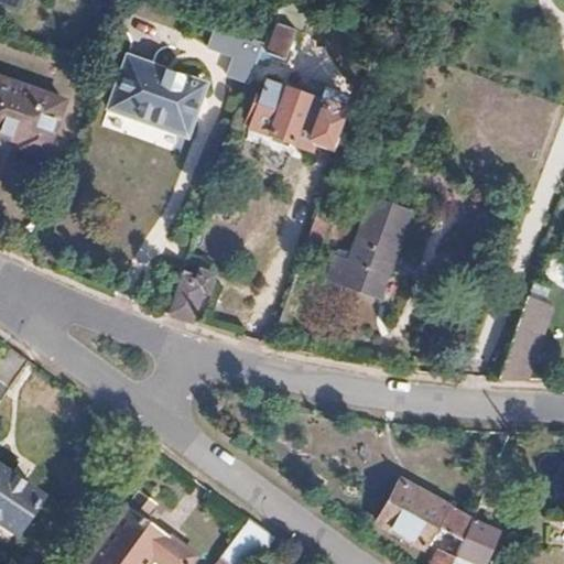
[(304,33),(314,4),(302,0),(277,0),(270,20),(278,23),(268,53),(285,58),(296,30),(304,33)]
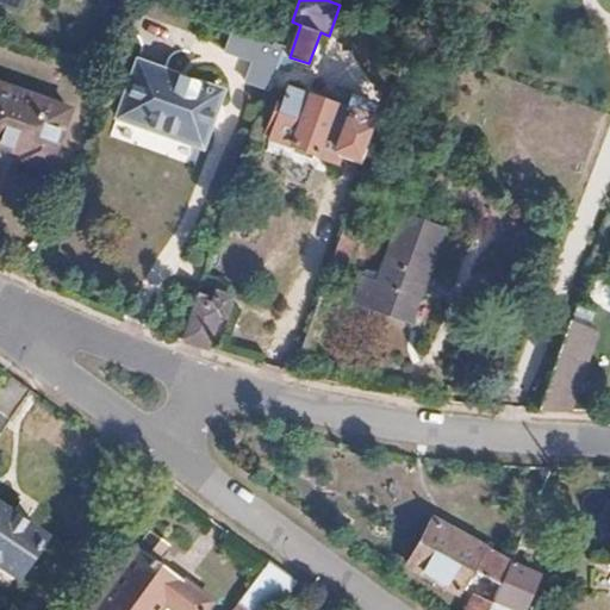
[(284,47),(288,32),(256,22),(251,35),(284,47)]
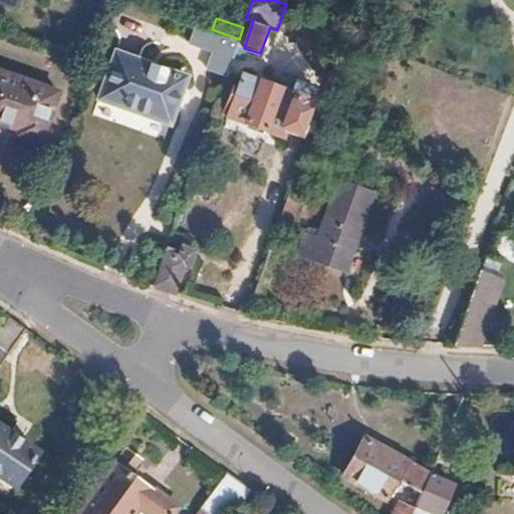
[(229,67),(239,39),(212,29),(194,23),(188,40),(212,49),(206,66),(227,73),(229,67)]
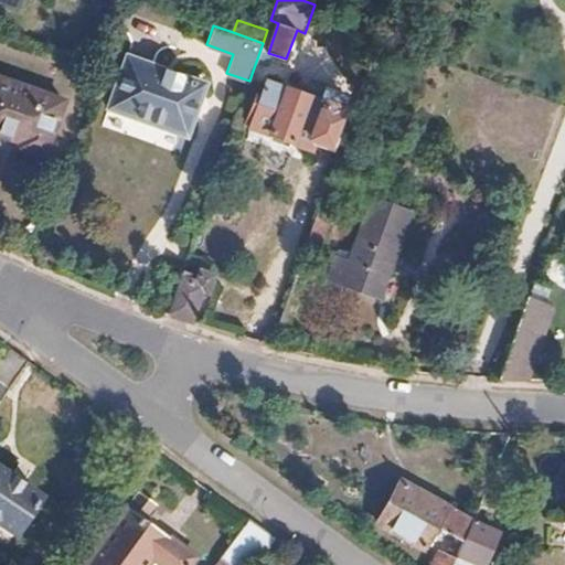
[(183,132),(201,81),(127,55),(108,107),(183,132)]
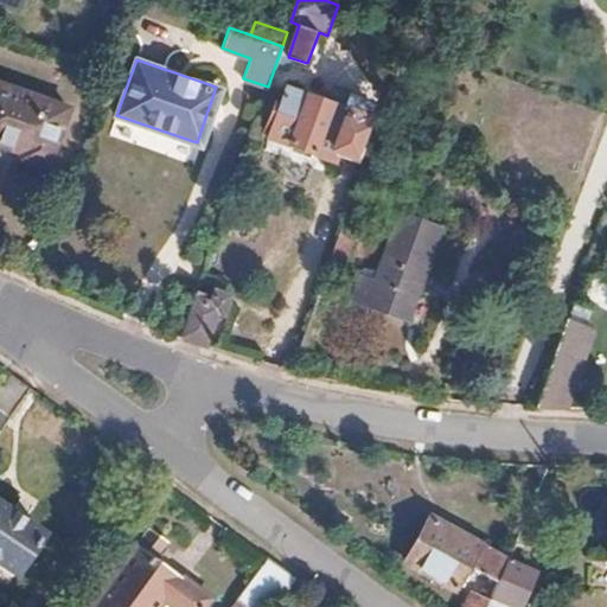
[(48,168),(69,108),(0,82),(0,142),(25,152),(21,160),(48,168)]
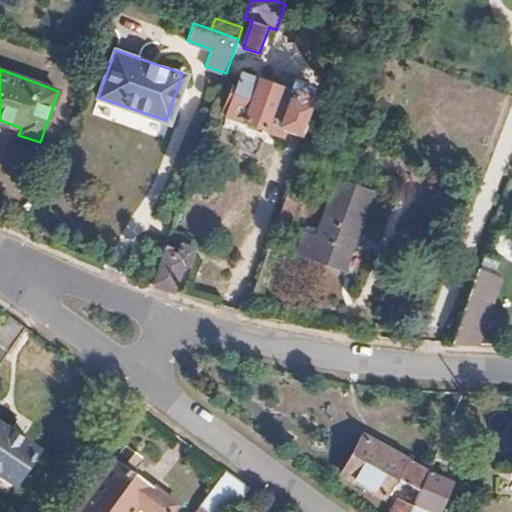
[(226,114),(282,134),(286,123),(295,126),(310,86),(277,74),(273,83),(242,72),(237,85),(232,83),(223,109),(227,111),(226,114)]
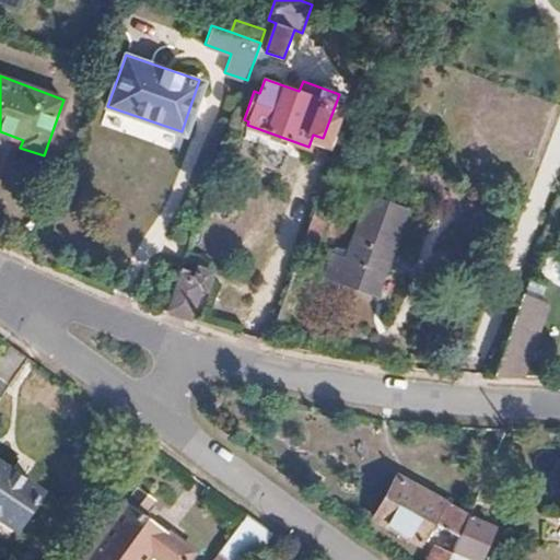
[(330,222),(345,181),(341,181),(326,175),(300,249),(312,254),(323,220),(330,222)]
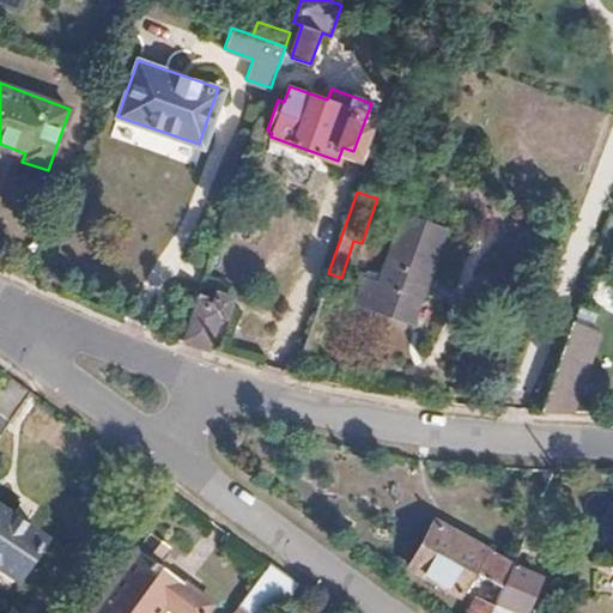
[(408,325),(442,228),(401,213),(378,281),(362,275),(352,304),(408,325)]
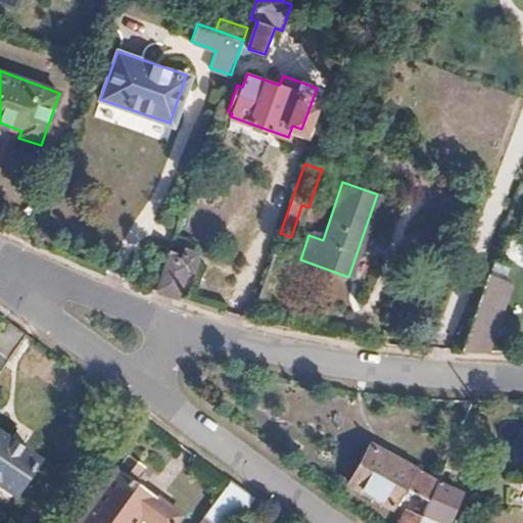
[(175,297),(185,269),(190,270),(195,252),(184,249),(181,257),(167,252),(153,290),(171,296),(175,297)]
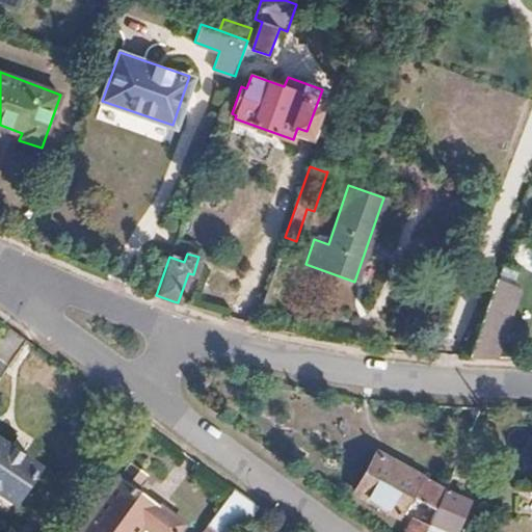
[(494,356),(519,287),(512,285),(496,280),(483,314),(469,356),(472,356),(494,356)]
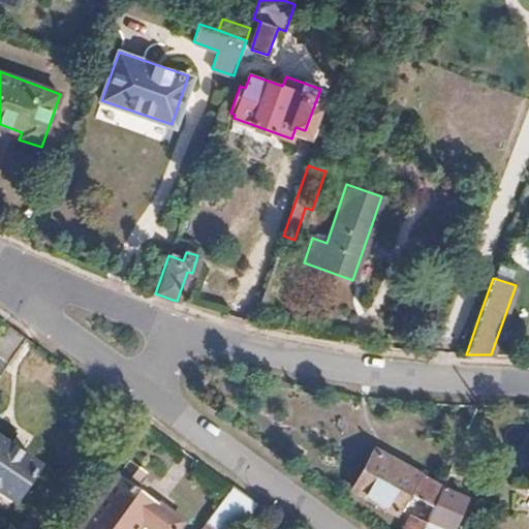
[(0,372),(24,336),(19,332),(7,323),(0,333),(0,372)]
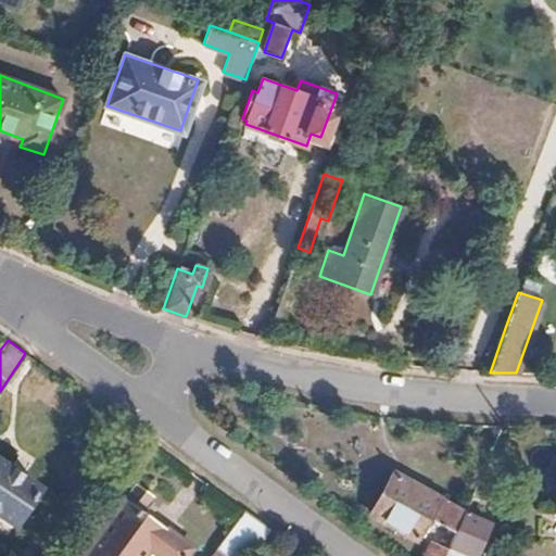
[(37,485),(0,462),(0,513),(13,522),(37,485)]
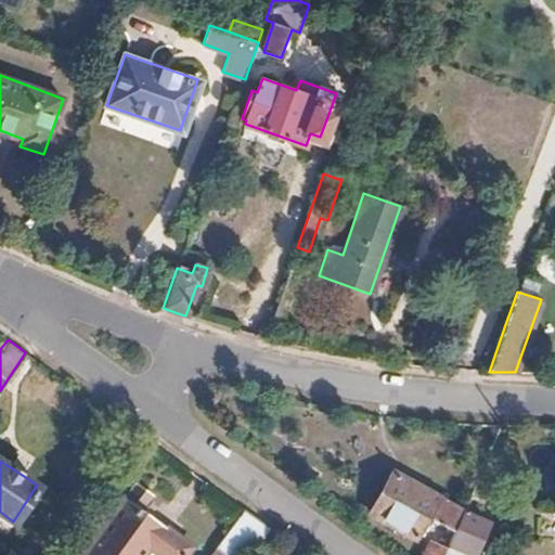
[(463,512),(429,493),(391,473),(370,514),(418,539),(425,525),(430,517),(440,523),(455,531),(463,512)]
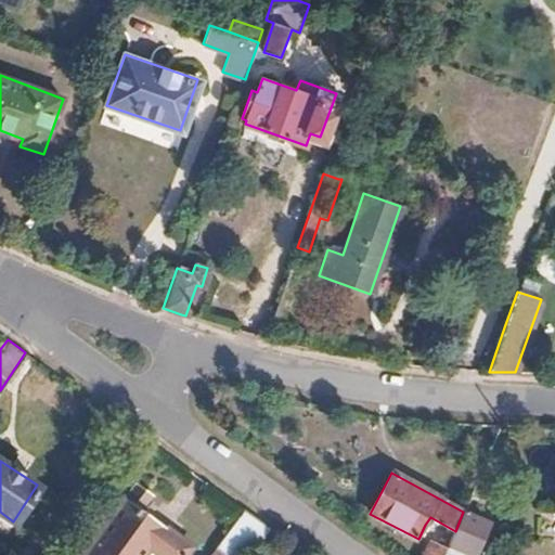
[(151,494),(133,482),(80,554),(142,554),(147,549),(156,554),(183,554),(190,547),(139,511),(151,494)]
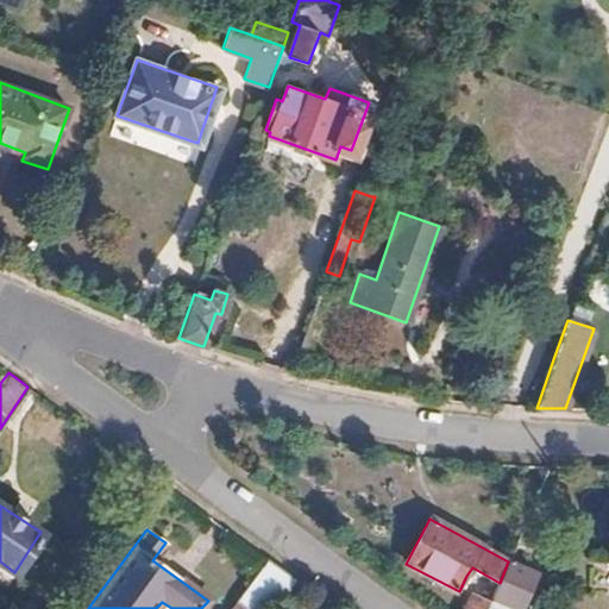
[(276,608),(295,583),(270,565),(265,562),(231,608),(276,608)]
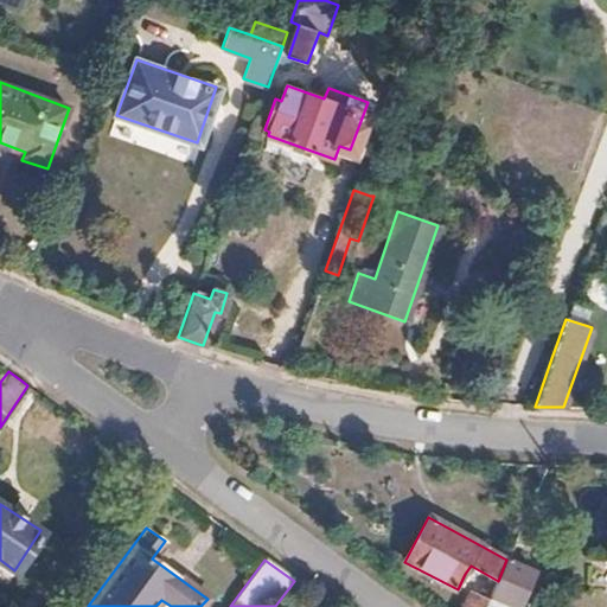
[(521,606),(536,570),(506,560),(498,581),(491,600),(486,606),(521,606)]
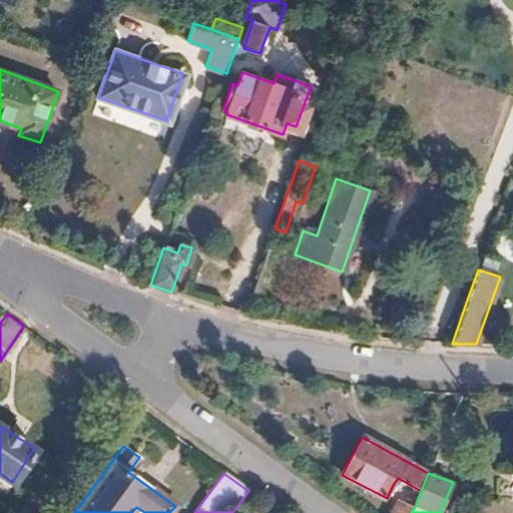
[(411,512),(415,507),(399,499),(392,512),(411,512)]
